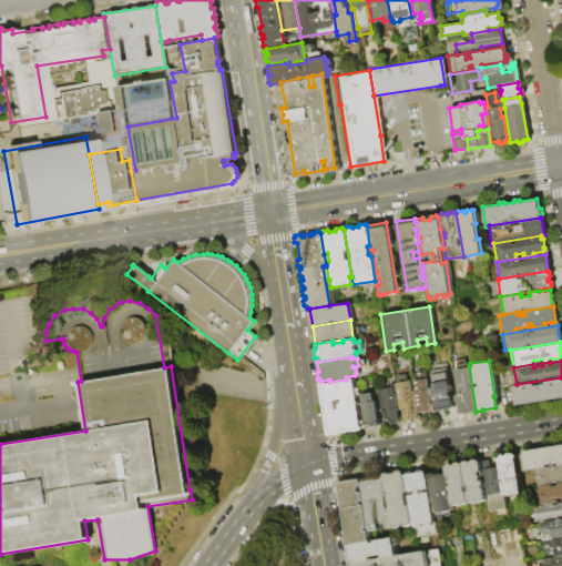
[(430,387),(432,387),(429,365),(443,363),(446,381),(447,381),(451,407),(449,410),(446,411),(443,408),(432,410),(431,402),(430,387)]
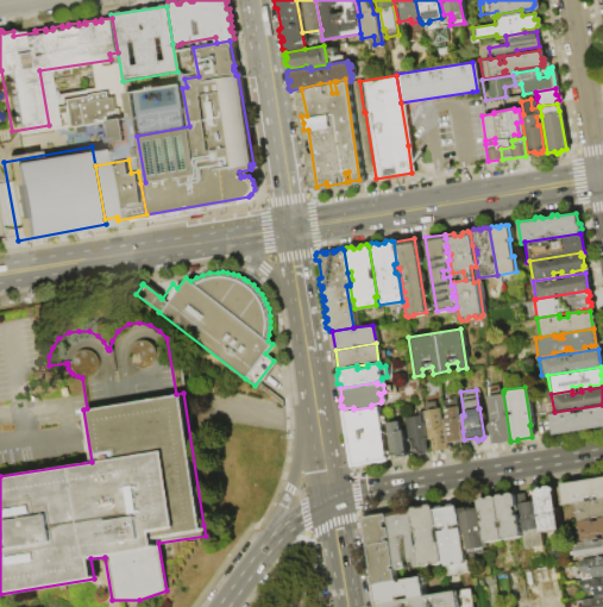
[(503,393),(510,440),(491,444),(489,432),(487,431),(485,425),(488,421),(489,421),(484,395),(503,393)]
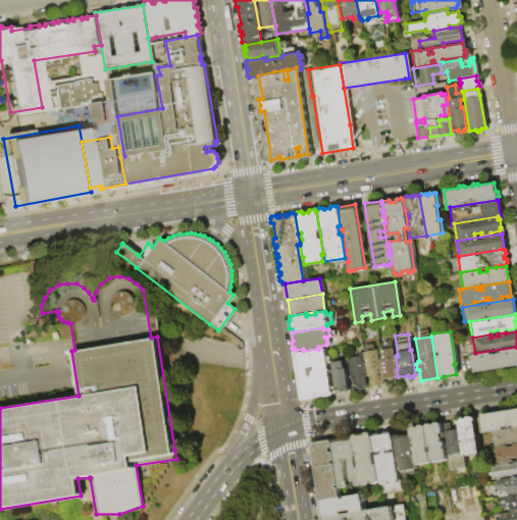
[(381,378),(382,384),(368,385),(367,376),(364,376),(362,361),(360,352),(363,351),(362,345),(371,344),(371,350),(375,350),(377,363),(379,362),(381,378)]
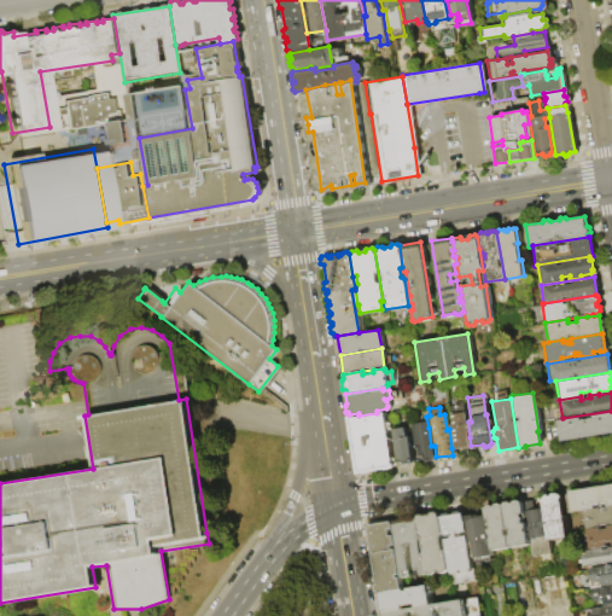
[(555,419),(563,418),(611,411),(611,431),(559,441),(555,419)]
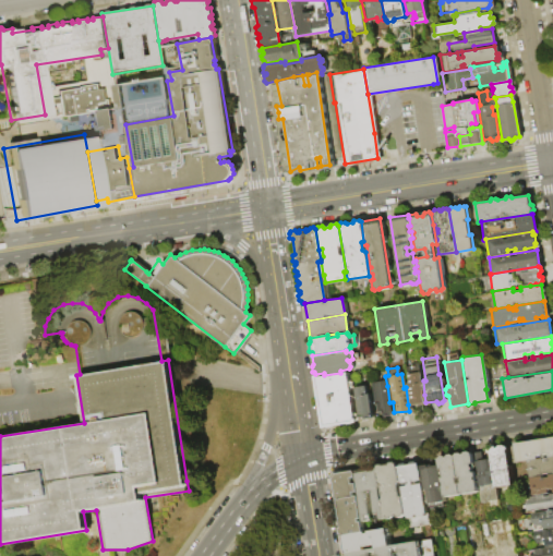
[(321,427),(313,375),(316,375),(316,376),(324,375),(340,373),(346,372),(353,418),(355,418),(356,422),(321,427)]
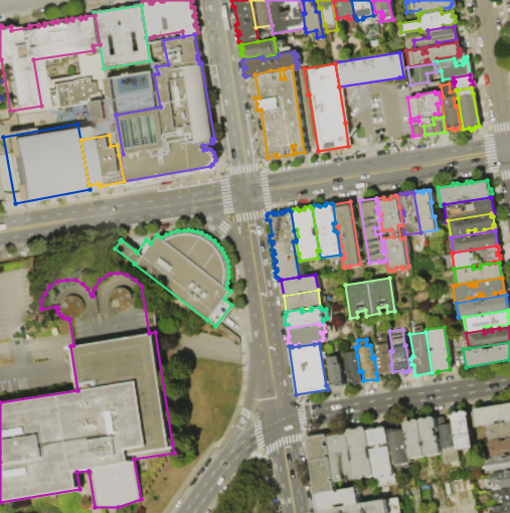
[(373,354),(375,354),(374,344),(386,343),(389,364),(391,364),(392,371),(392,372),(390,373),(387,373),(385,372),(376,373),(374,357),(373,354)]
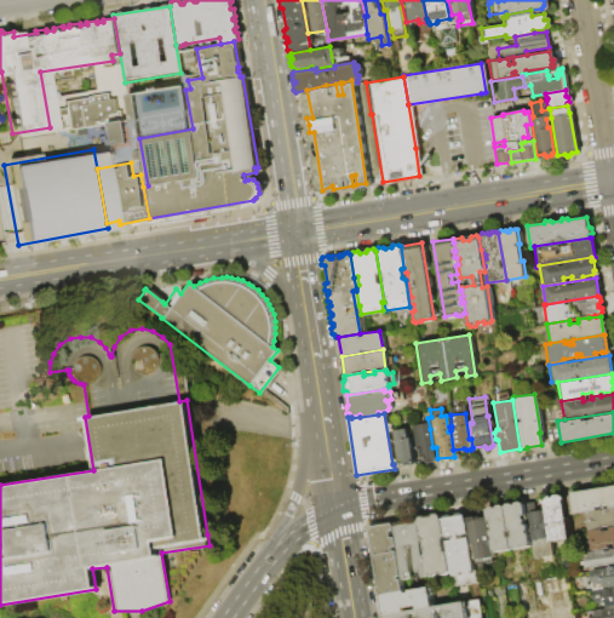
[(432,447),(434,458),(432,459),(432,462),(423,463),(423,461),(422,461),(420,457),(417,458),(415,450),(414,450),(411,424),(426,422),(428,430),(430,429),(432,447)]
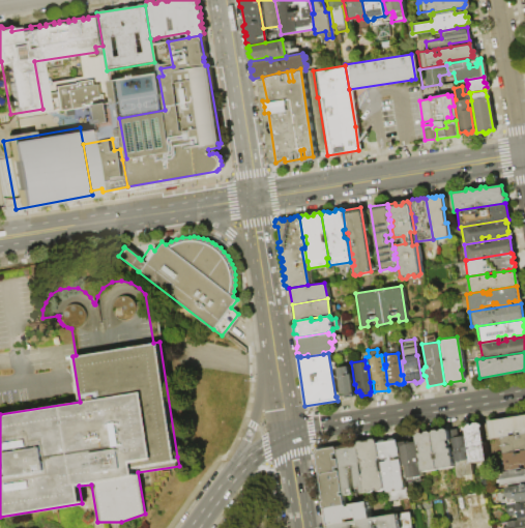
[(334,368),(345,365),(346,374),(349,374),(352,398),(339,400),(334,368)]
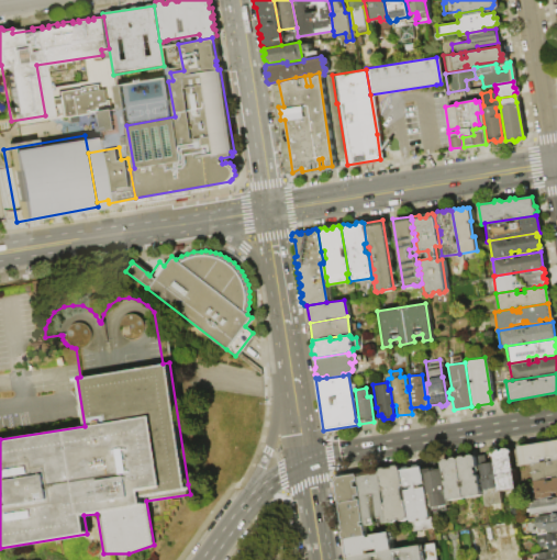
[(516,446),(556,438),(556,459),(530,463),(519,466),(516,446)]
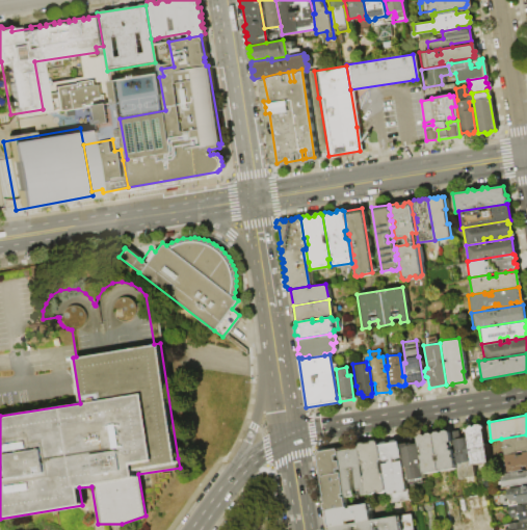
[(471,464),(466,436),(465,427),(467,425),(470,425),(473,426),(475,424),(478,424),(480,425),(481,425),(483,442),(486,461),(471,464)]
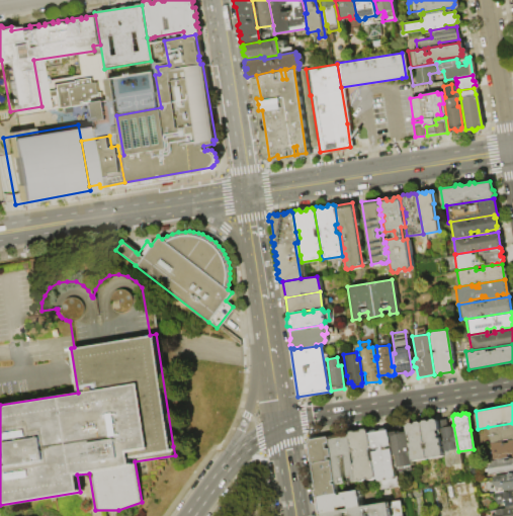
[(468,414),(475,413),(478,429),(471,430),(468,414)]
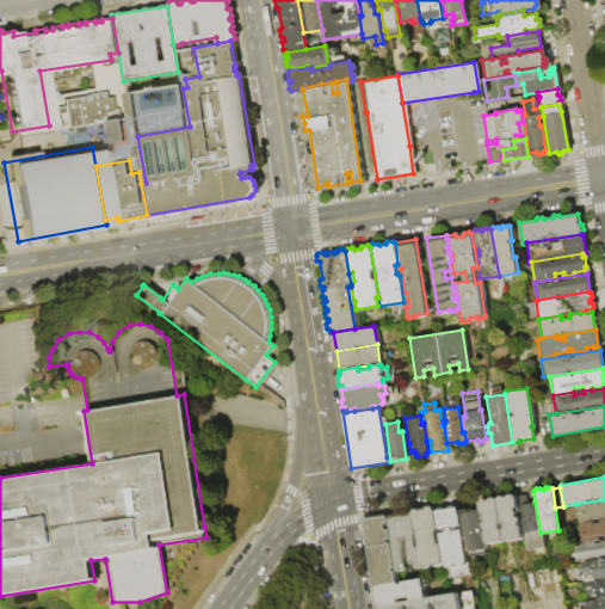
[(477,509),(476,500),(479,498),(483,497),(485,499),(487,499),(488,497),(493,496),(494,498),(495,498),(498,496),(502,494),(504,497),(506,497),(507,494),(512,493),(514,496),(517,508),(514,508),(516,516),(518,516),(522,537),(483,543),(477,509)]
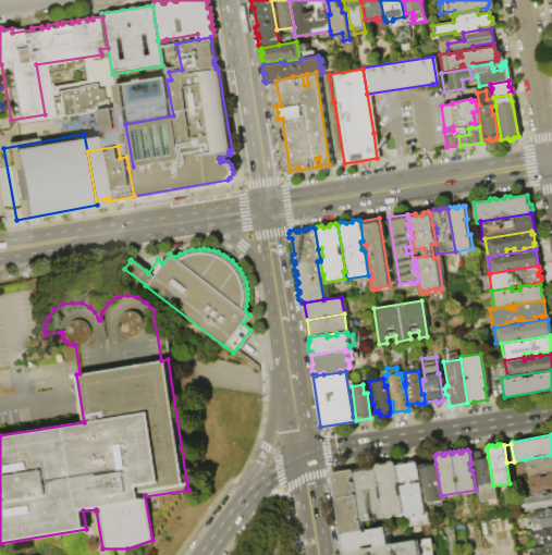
[(469,452),(478,449),(479,458),(488,457),(493,485),(494,498),(477,501),(476,490),(473,470),(471,463),(469,452)]
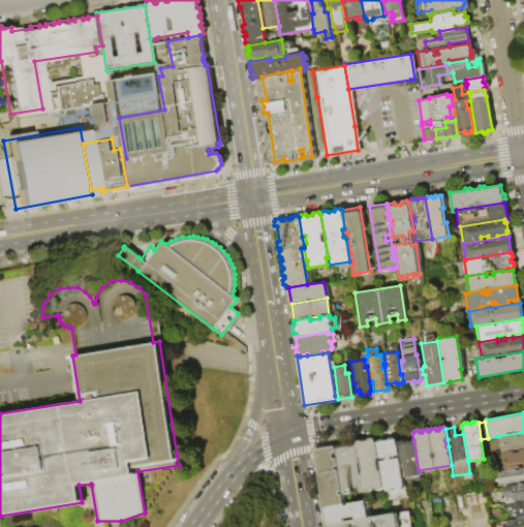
[(498,436),(523,432),(523,448),(501,453),(498,436)]
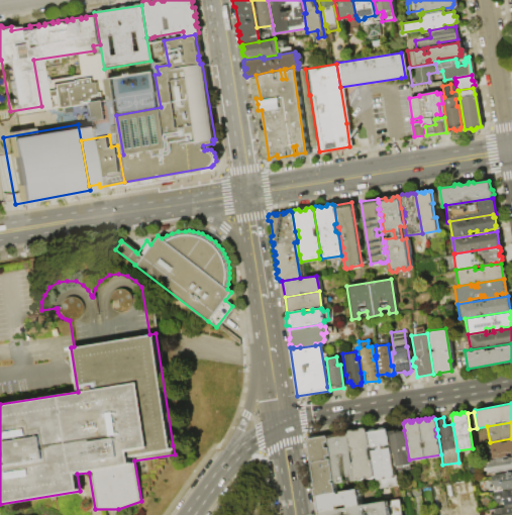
[(346,435),(345,431),(346,429),(351,429),(352,430),(357,429),(359,427),(364,427),(366,428),(367,431),(369,445),(367,447),(369,458),(371,459),(373,476),(370,478),(367,479),(366,478),(362,478),(361,480),(356,481),(354,479),(352,479),(350,462),(352,461),(350,449),(348,448),(346,435)]
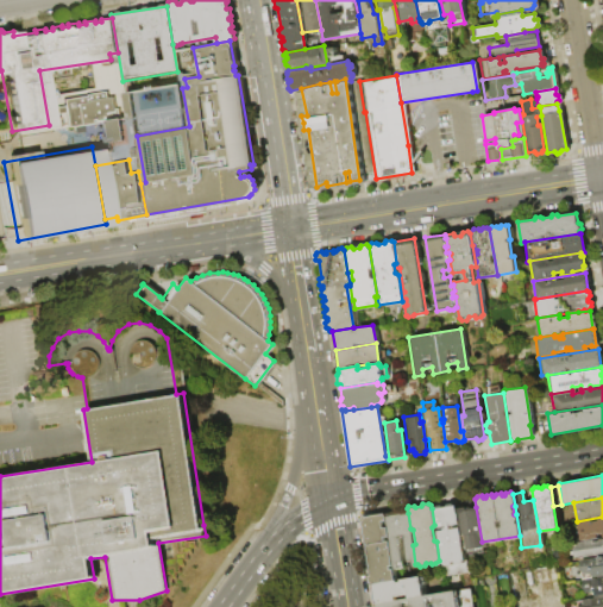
[(439,561),(437,542),(434,525),(432,508),(454,506),(454,508),(459,534),(463,559),(462,559),(462,562),(453,563),(453,561),(450,561),(450,564),(443,565),(443,562),(440,563),(439,561)]
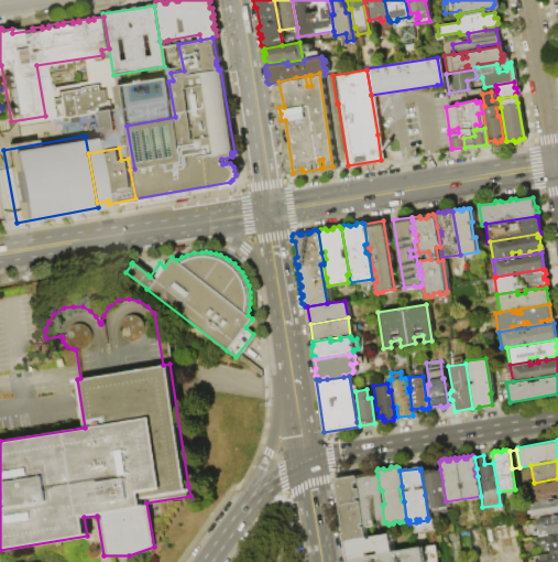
[(425,495),(420,471),(429,469),(430,472),(440,469),(446,501),(446,506),(429,509),(427,495),(425,495)]
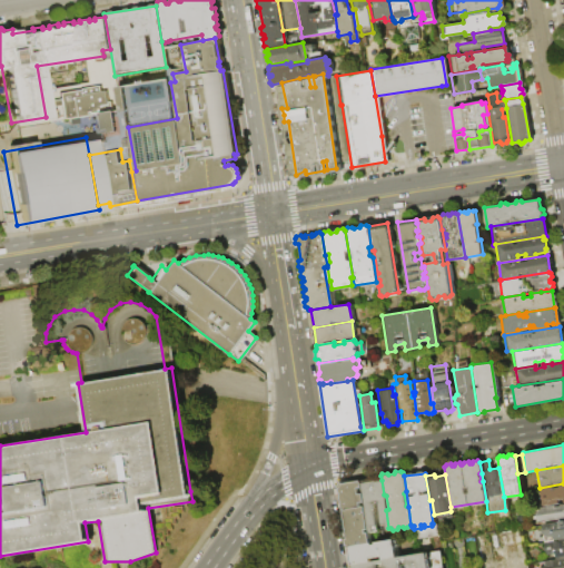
[(346,546),(344,546),(343,538),(344,538),(337,489),(334,487),(338,480),(340,482),(359,479),(360,483),(359,483),(366,532),(367,532),(369,542),(346,546)]
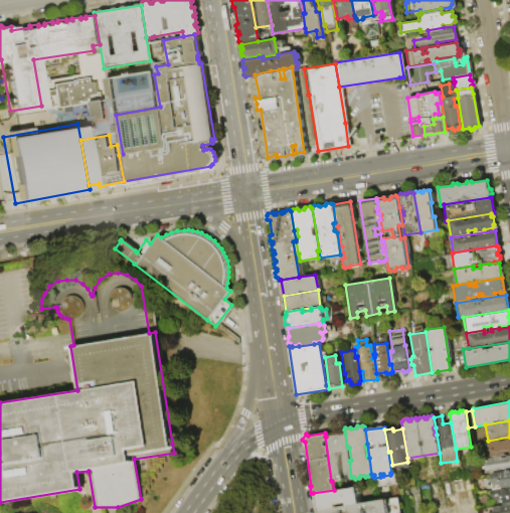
[(332,481),(326,437),(345,434),(347,447),(349,461),(351,477),(351,478),(348,479),(347,473),(343,474),(340,453),(336,454),(339,475),(335,475),(335,480),(332,481)]
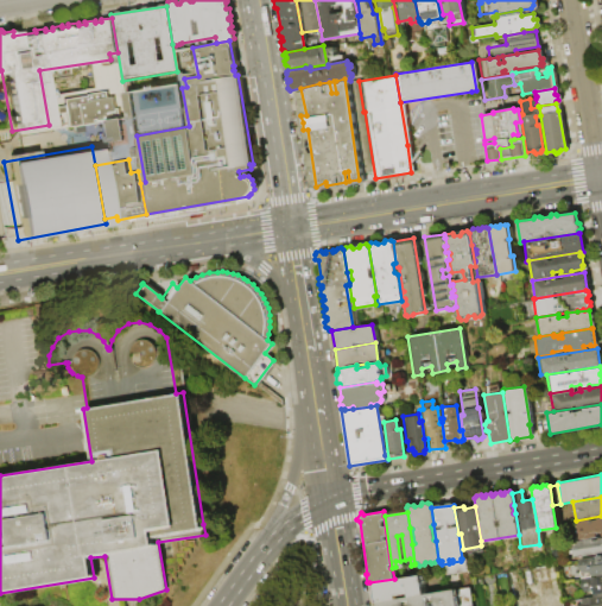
[(576,521),(601,516),(601,535),(578,540),(576,521)]
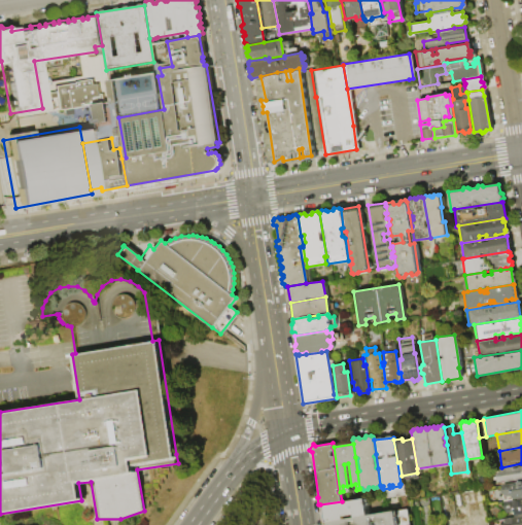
[(501,467),(521,463),(521,478),(505,481),(495,483),(493,473),(497,473),(496,468),(501,467)]
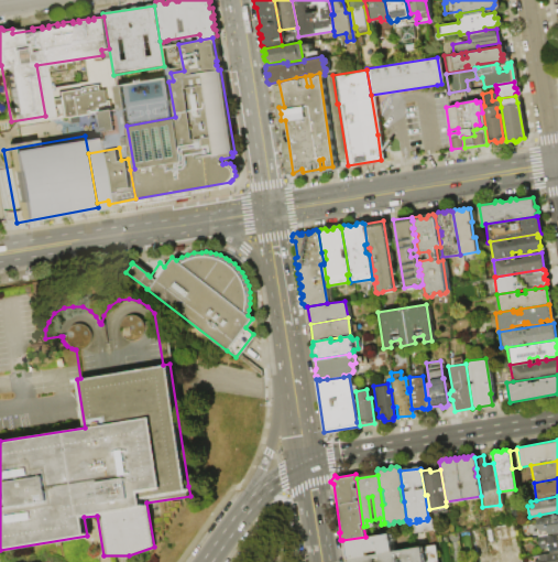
[(539,515),(557,511),(557,528),(545,530),(537,531),(537,530),(535,528),(534,522),(536,519),(539,518),(539,515)]
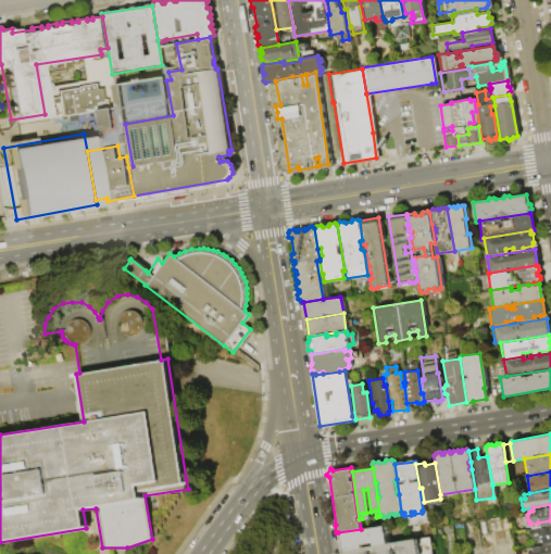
[(550,520),(550,542),(542,544),(541,540),(534,541),(533,539),(530,537),(530,532),(531,530),(531,529),(539,528),(538,523),(550,520)]
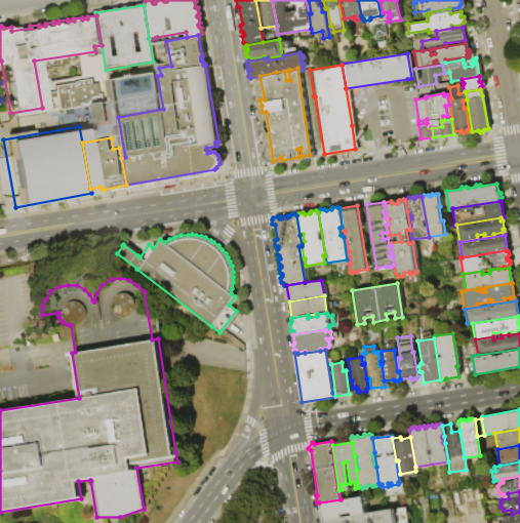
[(364,513),(322,519),(321,520),(319,503),(341,499),(361,496),(364,513)]
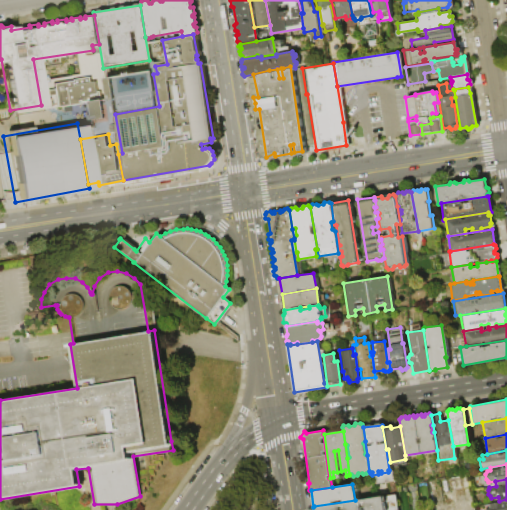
[(382,509),(393,508),(391,493),(380,494),(382,509)]
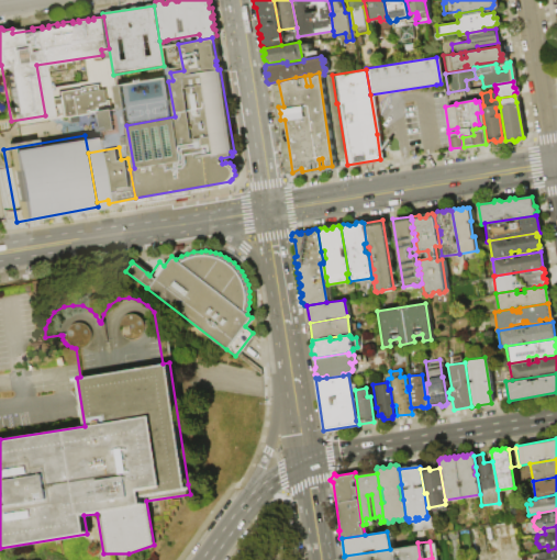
[(390,549),(420,545),(421,559),(345,559),(345,556),(390,549)]
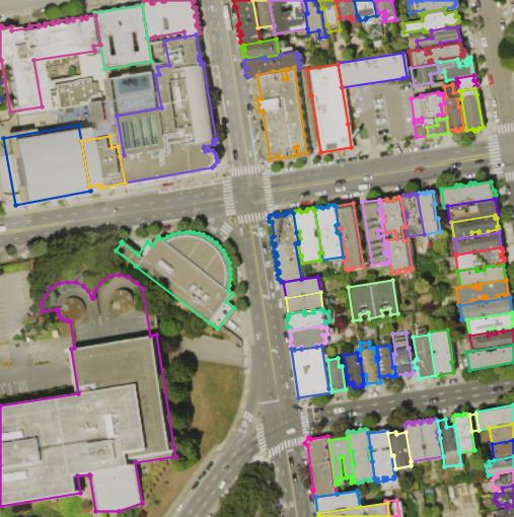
[(513,516),(488,516),(495,516),(494,510),(513,506),(513,516)]
